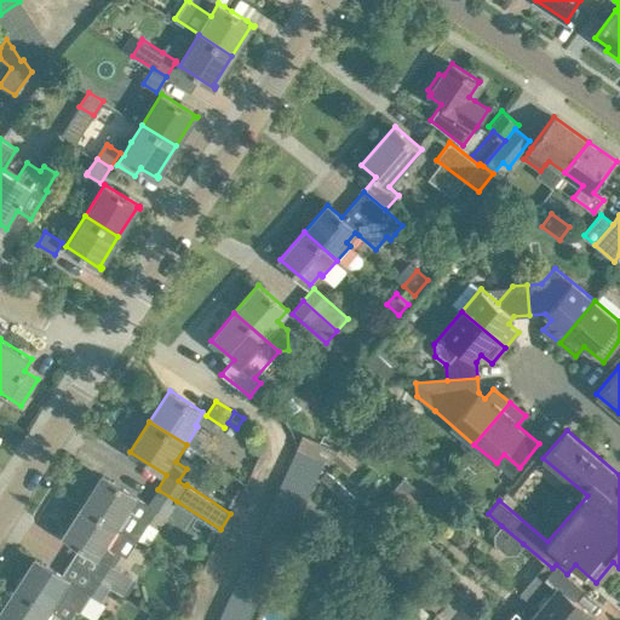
[(333,457),(348,471),(359,461),(342,445),(338,449),(333,457)]
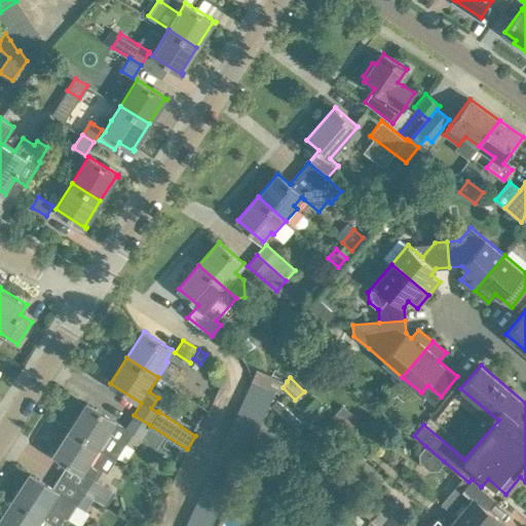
[(269,400),(274,389),(251,379),(246,389),(269,400)]
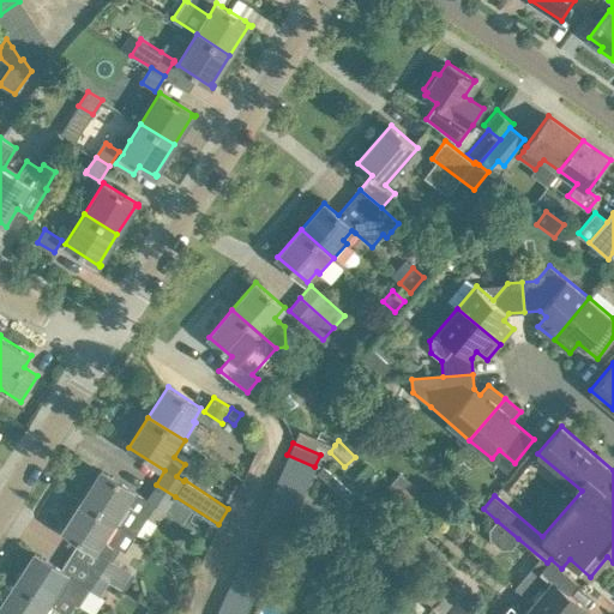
[(308,479),(314,467),(287,455),(281,467),(308,479)]
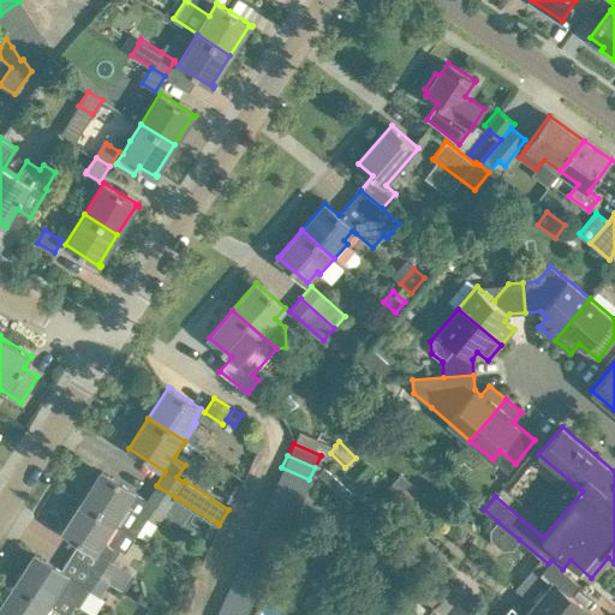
[(304,491),(309,479),(281,467),(276,479),(304,491)]
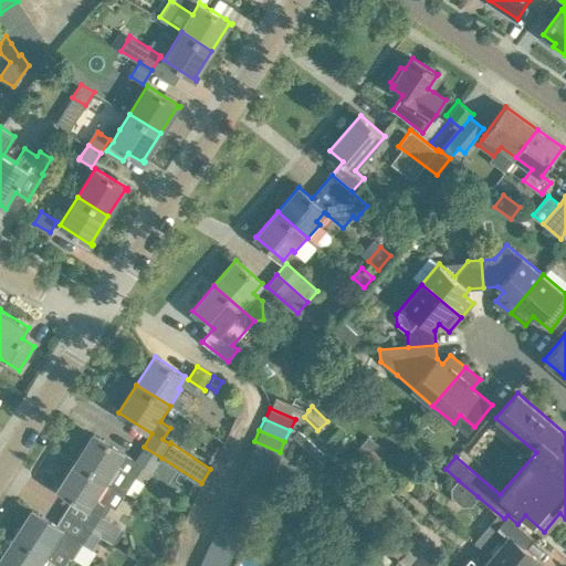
[(153,472),(161,458),(144,447),(135,459),(94,432),(75,461),(124,492),(142,464),(153,472)]
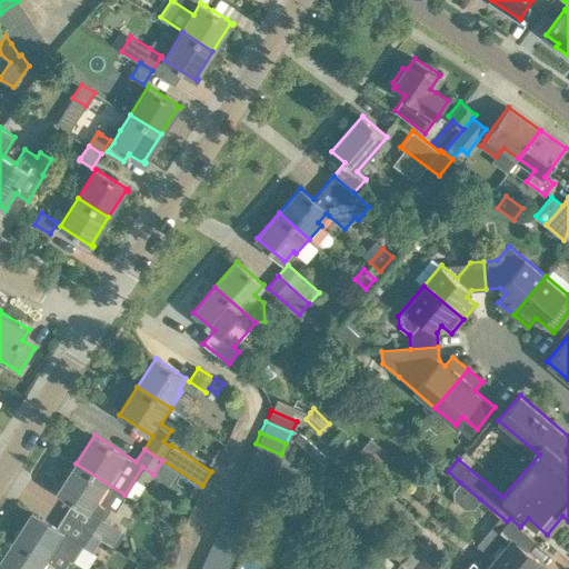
[(361,446),(379,460),(386,452),(368,438),(361,446)]
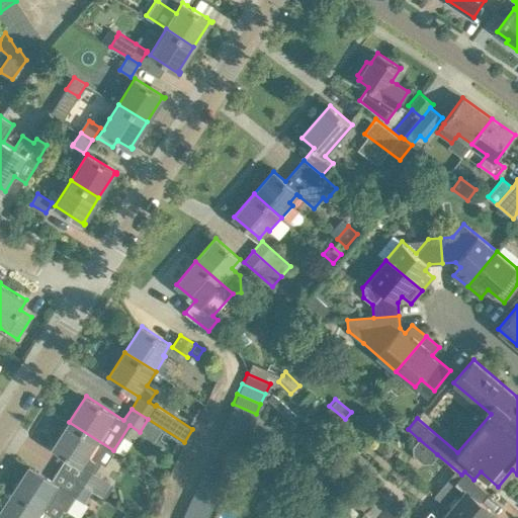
[(251,425),(256,414),(233,404),(228,414),(251,425)]
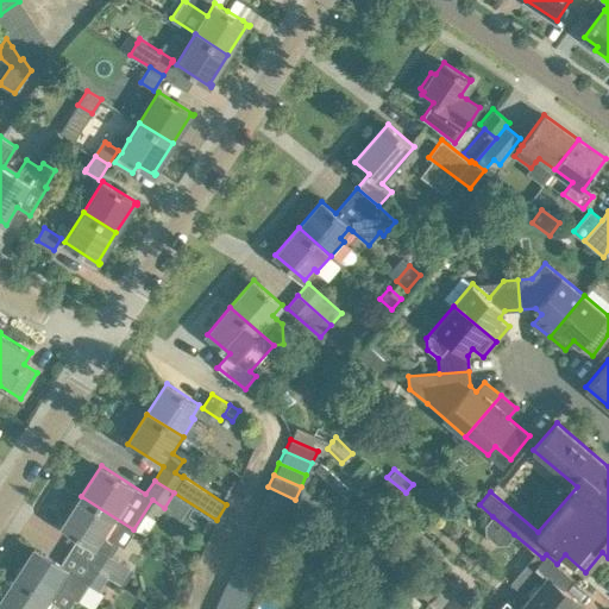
[(414,502),(405,494),(406,493),(387,477),(380,487),(395,500),(397,497),(409,508),(414,502)]
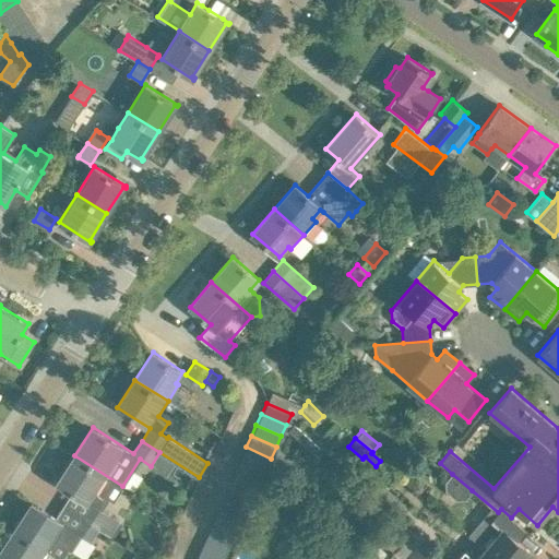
[(266,470),(271,459),(246,447),(241,458),(266,470)]
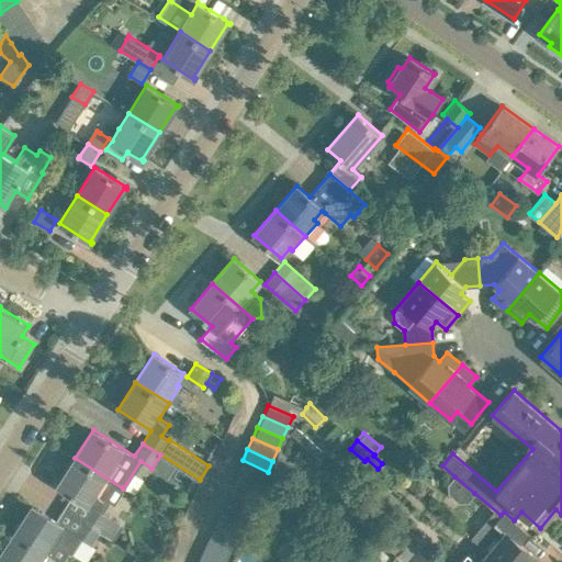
[(57,485),(91,507),(82,520),(99,531),(111,538),(120,525),(103,514),(110,504),(113,505),(123,489),(75,458),(57,485)]
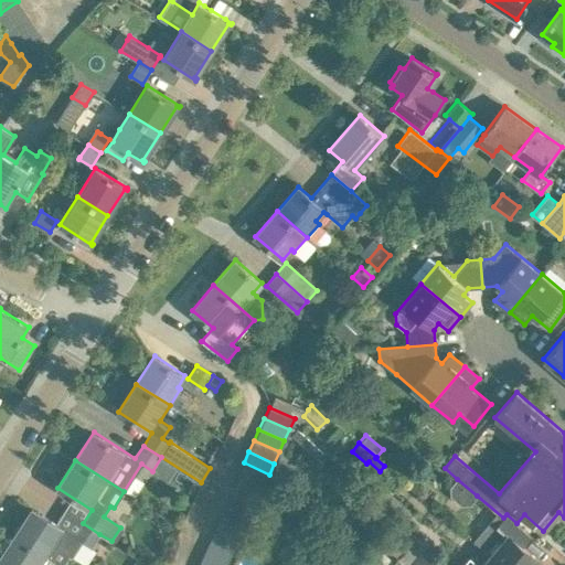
[(264,486),(269,475),(244,462),(238,475),(264,486)]
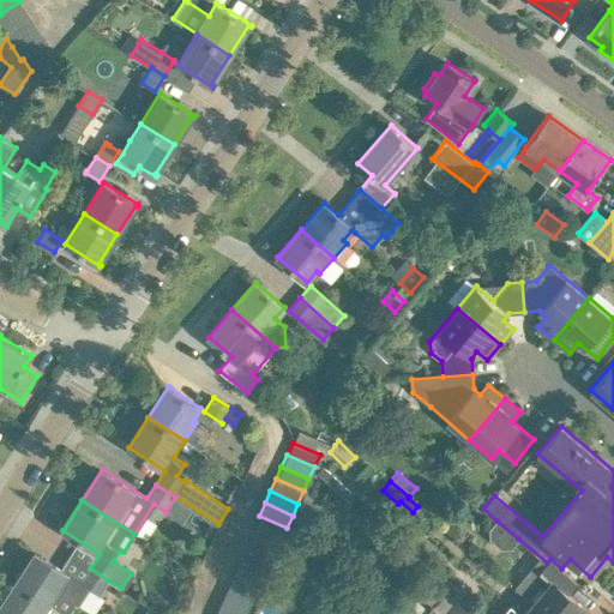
[(282,540),(287,528),(259,516),(254,528),(282,540)]
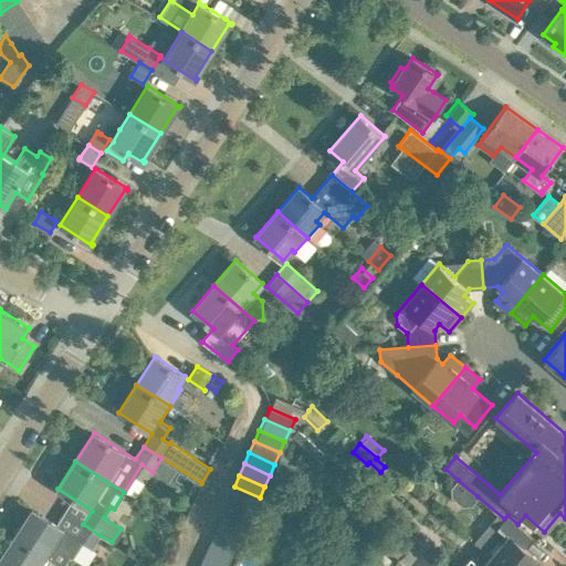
[(458,480),(452,488),(452,496),(463,505),(471,504),(478,496),(458,480)]
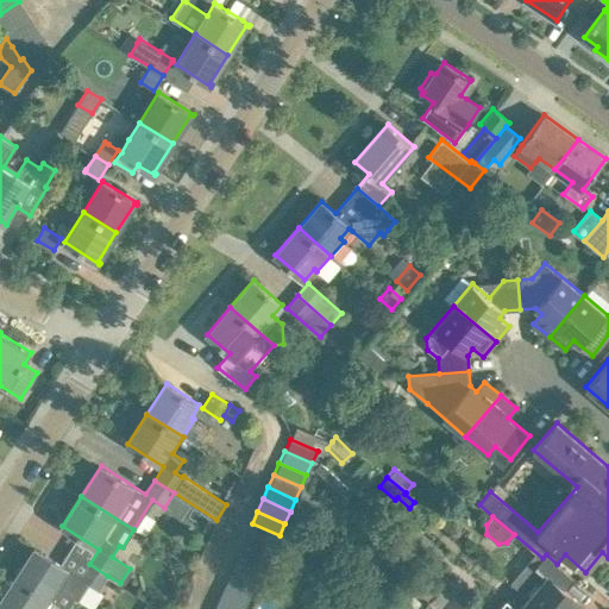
[(274,547),(280,535),(252,523),(246,535),(274,547)]
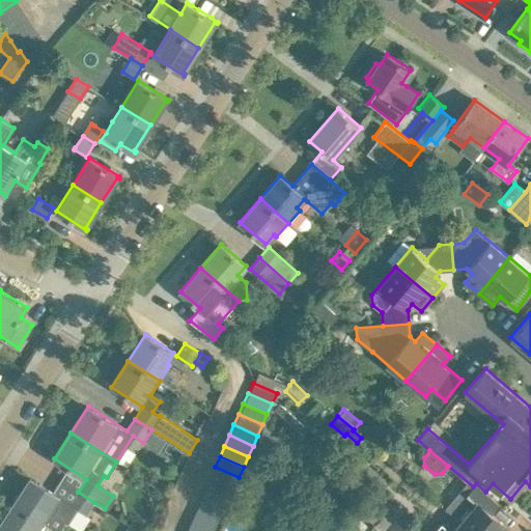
[(234,487),(239,477),(215,467),(211,477),(234,487)]
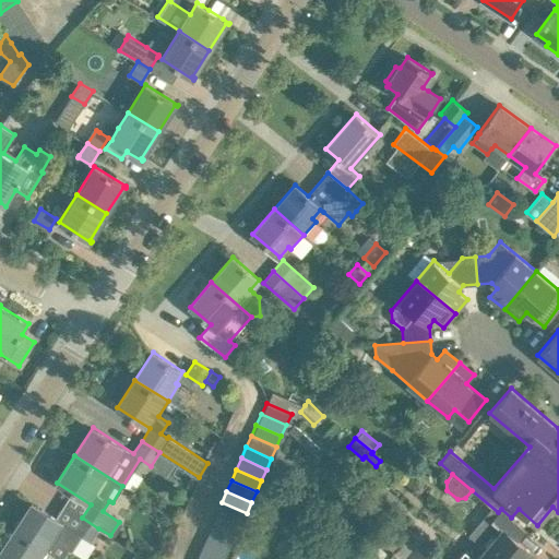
[(98,528),(82,518),(74,531),(32,502),(14,531),(47,551),(46,552),(57,558),(66,558),(70,551),(72,552),(82,535),(91,542),(98,528)]
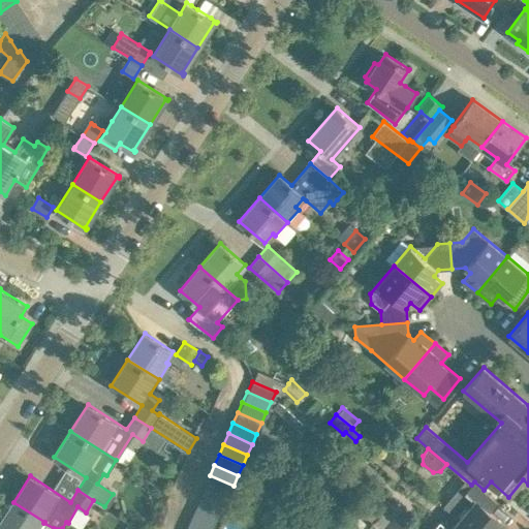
[(228,497),(234,486),(210,475),(205,486),(228,497)]
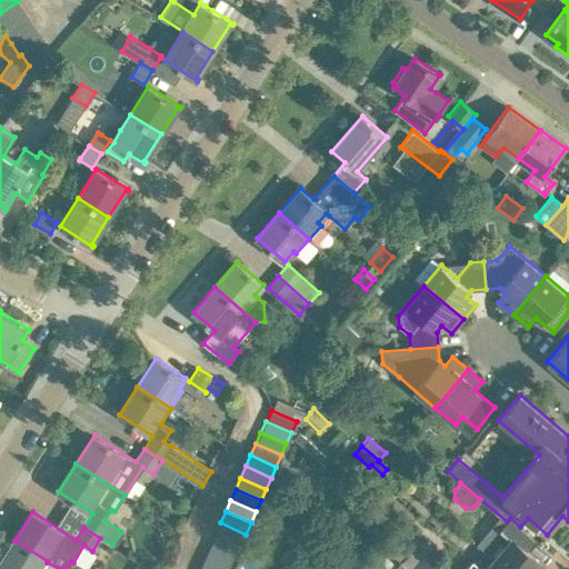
[(495,559),(496,558),(507,568),(545,568),(547,567),(527,550),(535,540),(520,527),(510,518),(495,536),(489,531),(478,545),(495,559)]
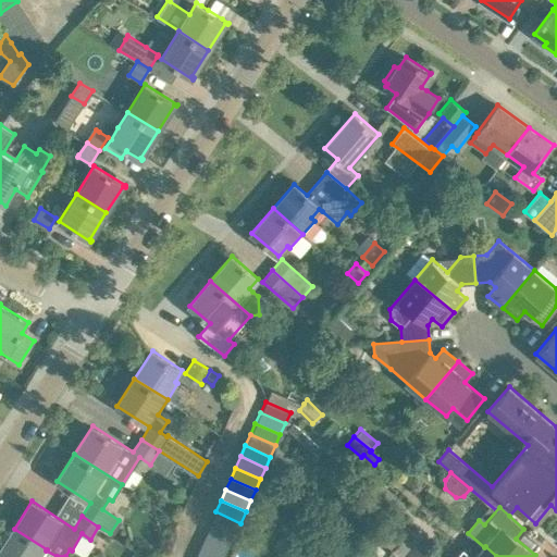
[(235,534),(240,523),(215,511),(210,522),(235,534)]
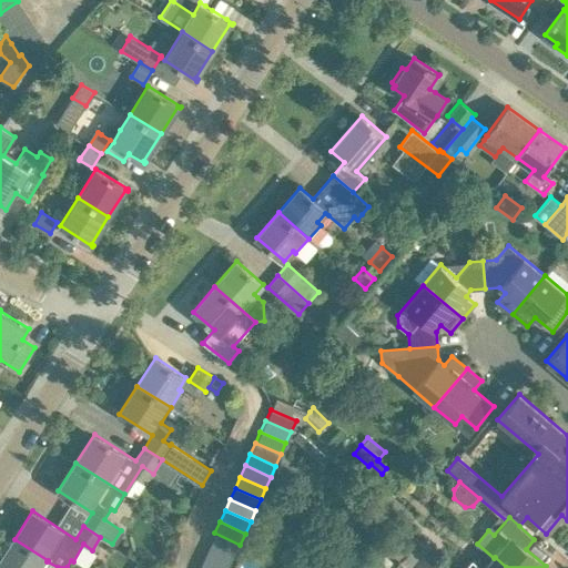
[(235,556),(240,545),(214,533),(210,545),(235,556)]
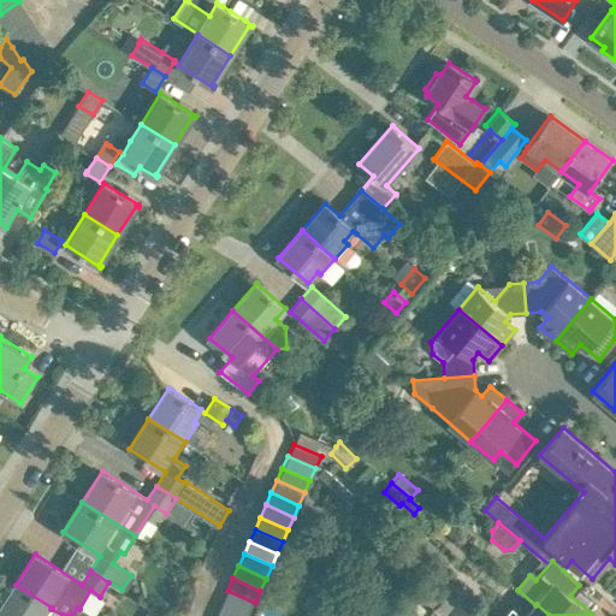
[(0,615),(46,615),(51,609),(52,608),(16,585),(0,608),(0,615)]
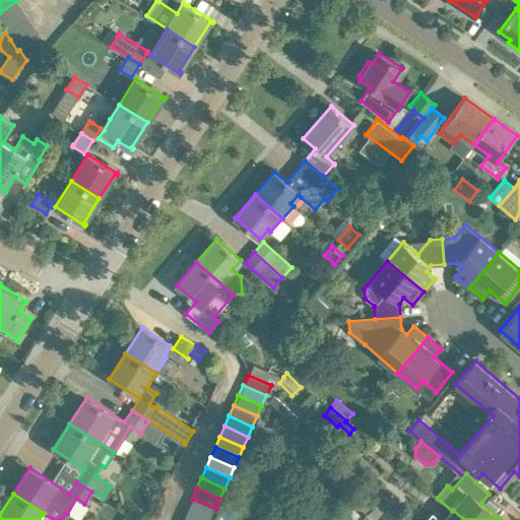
[(210,519),(215,509),(192,499),(187,509),(210,519)]
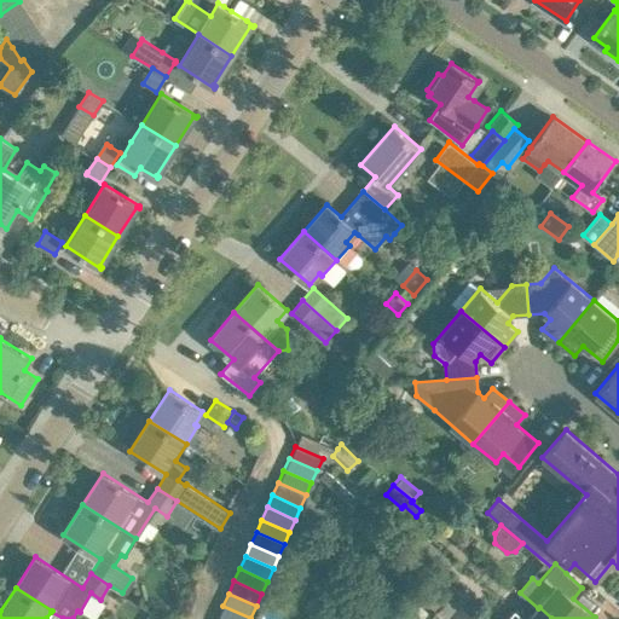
[(220,618),(249,618),(250,618),(223,606),(218,618),(220,618)]
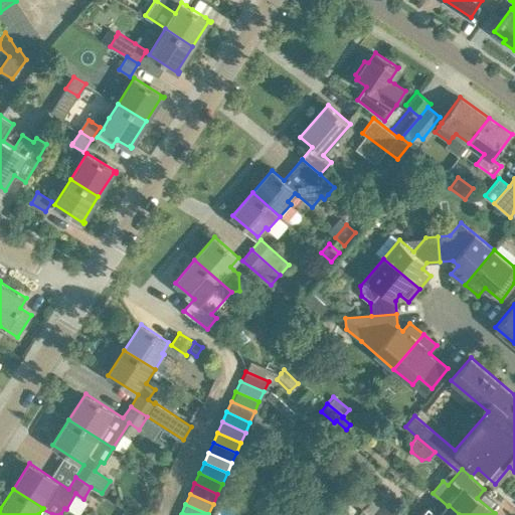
[(459,514),(449,505),(448,506),(440,514),(438,514),(428,507),(422,514),(459,514)]
